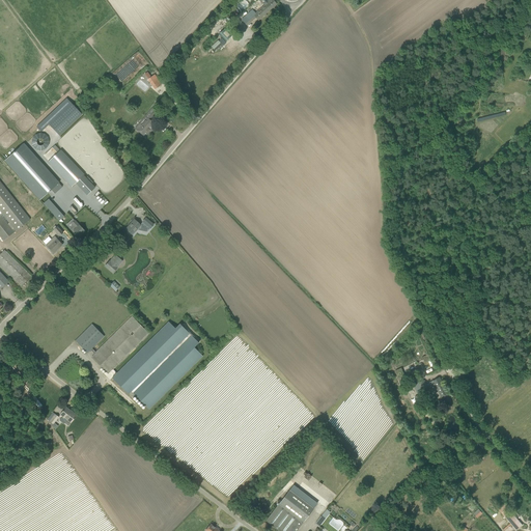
[(241,0),(236,5),(242,11),(250,4),(245,0),(241,0)]
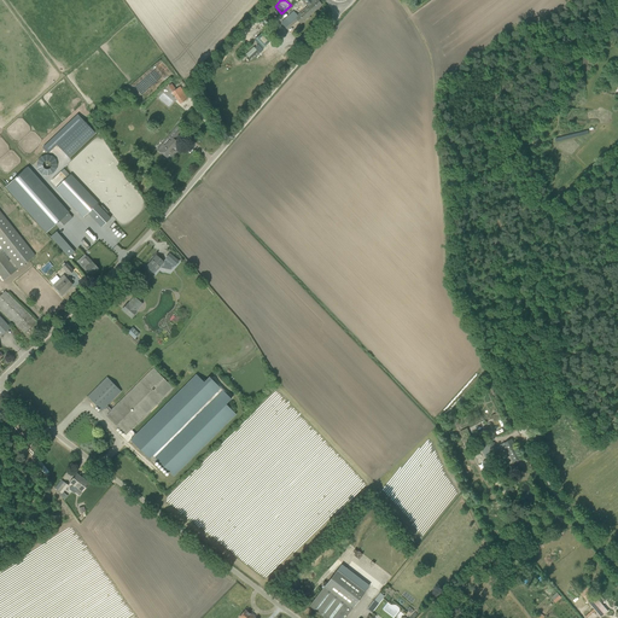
[(308,6),(314,12),(322,5),(318,0),(302,0),(308,6)]
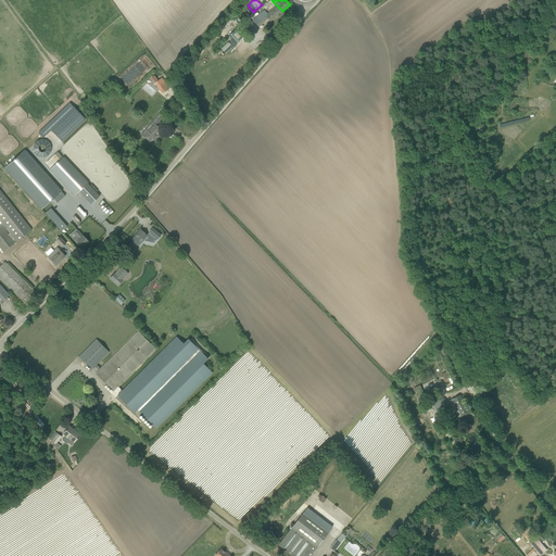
[(268,19),(270,22),(282,11),(277,5),(267,14),(264,10),(253,21),(258,26),(268,19)]
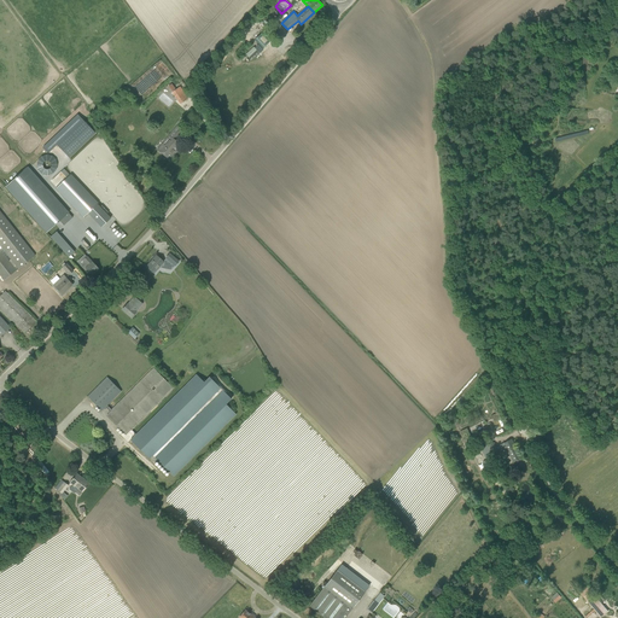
[(263,33),(254,41),(262,50),(270,41),(263,33)]
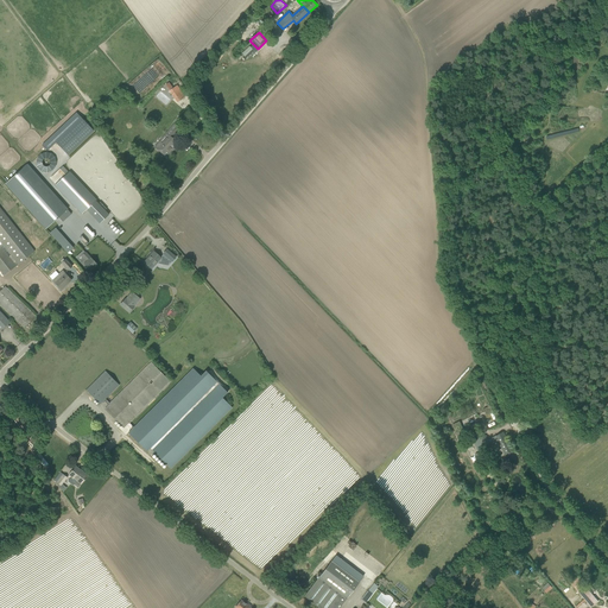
[(183,93),(177,86),(176,87),(175,87),(170,92),(178,102),(183,99),(181,94),(183,93)]
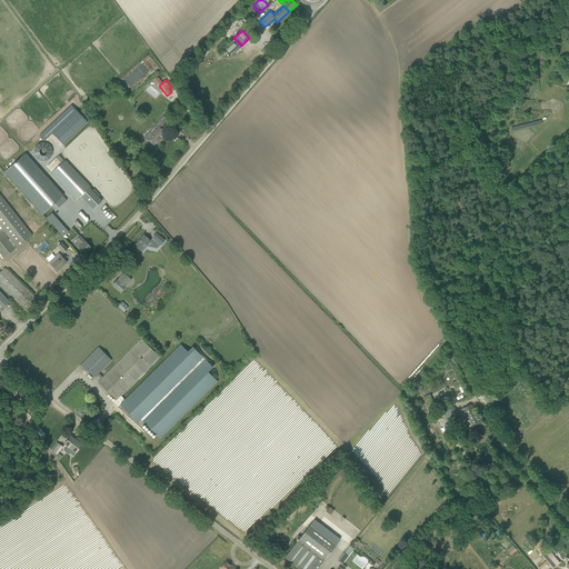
[(52,133),(63,146),(88,122),(77,110),(52,133)]
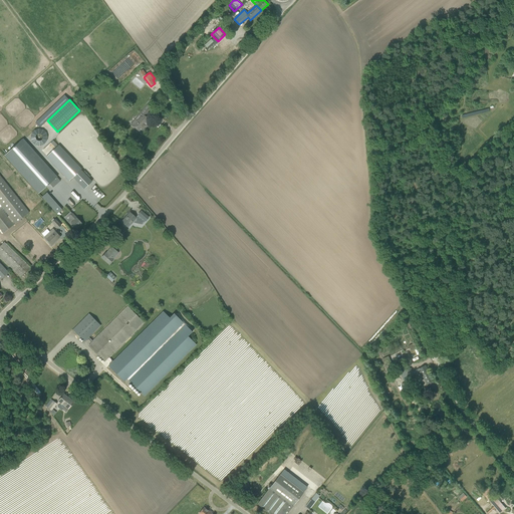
[(138,118),(133,124),(141,132),(146,126),(146,125),(150,120),(146,117),(153,109),(148,105),(137,117),(138,118)]
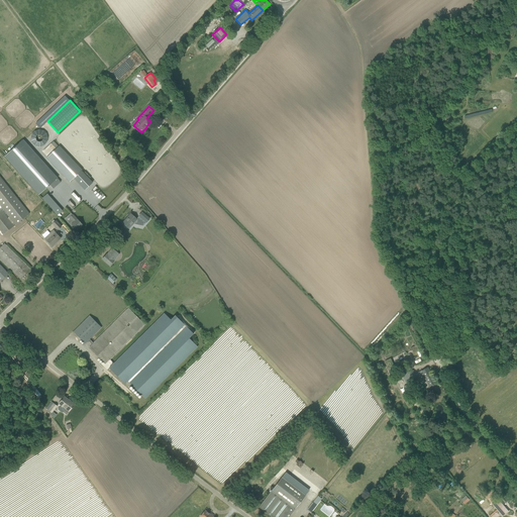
[(38,127),(28,138),(39,148),(49,138),(38,127)]
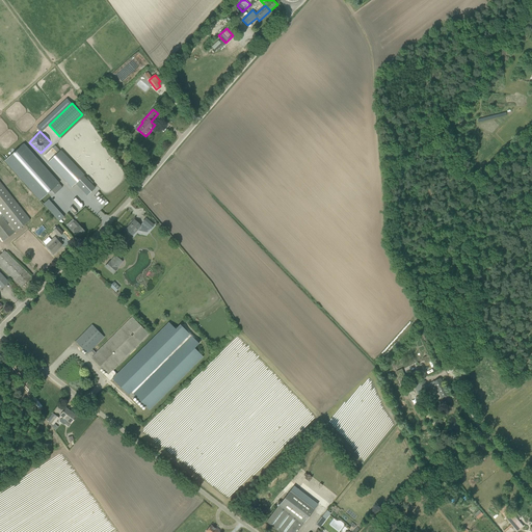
[(42,202),(61,184),(25,144),(6,162),(42,202)]
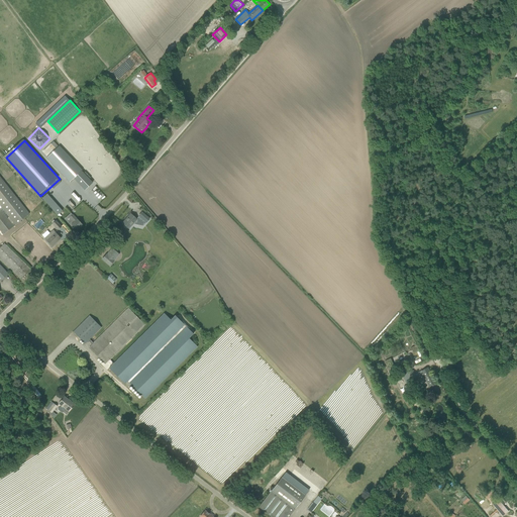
[(93,183),(82,171),(78,175),(74,179),(85,190),(93,183)]
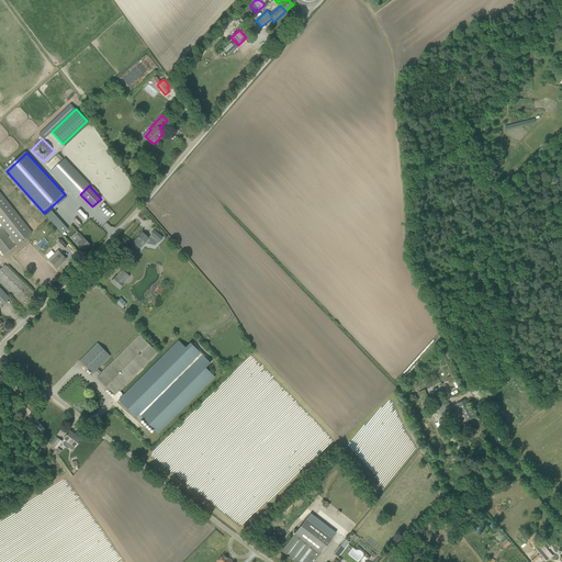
[(0,227),(0,249),(4,255),(15,246),(17,245),(32,233),(0,192),(0,223),(11,237),(9,238),(0,227)]
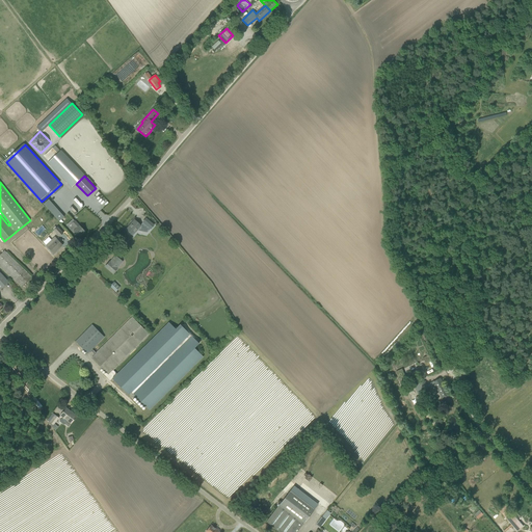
[(64,216),(60,212),(55,216),(59,221),(64,216)]
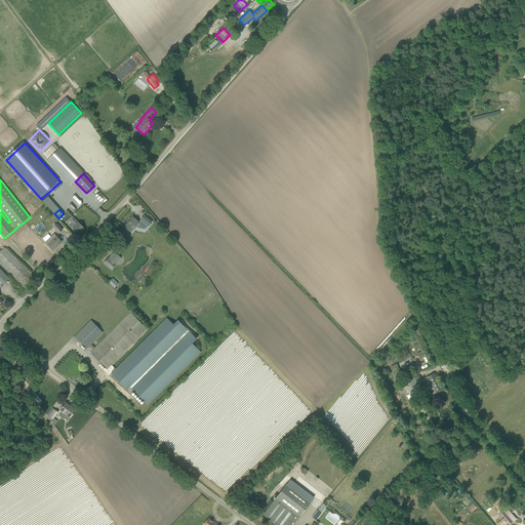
[(127,231),(130,231),(131,232),(135,228),(140,229),(146,223),(149,226),(152,223),(144,215),(140,219),(142,219),(138,223),(133,217),(130,220),(130,221),(125,227),(125,228),(127,231)]
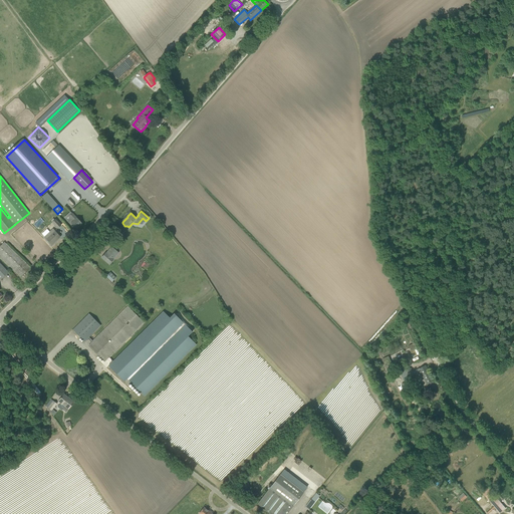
[(76,229),(82,224),(77,218),(76,218),(72,213),(69,216),(70,218),(67,221),(70,224),(71,223),(76,229)]
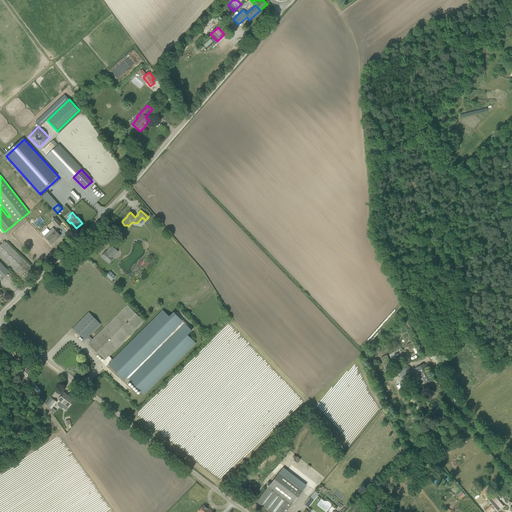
[(58,227),(61,225),(61,224),(55,218),(52,221),(58,227)]
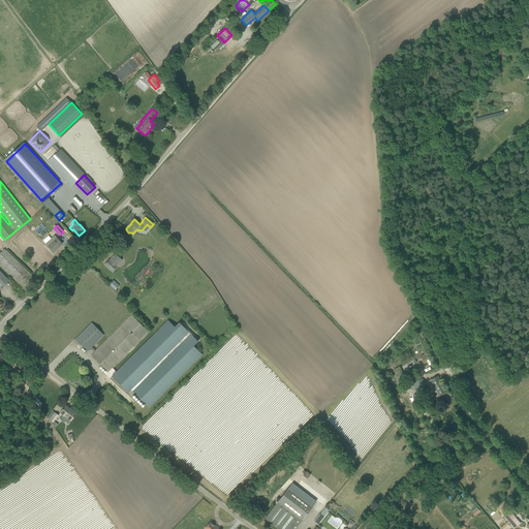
[(54,252),(62,244),(56,238),(55,236),(51,239),(53,241),(48,246),(54,252)]
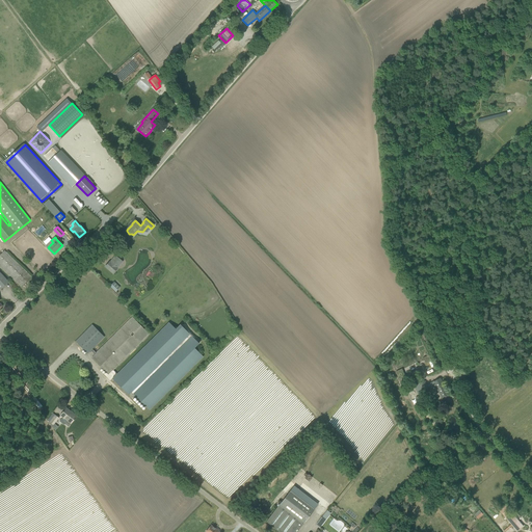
[(0,255),(0,265),(22,287),(31,276),(4,250),(0,255)]
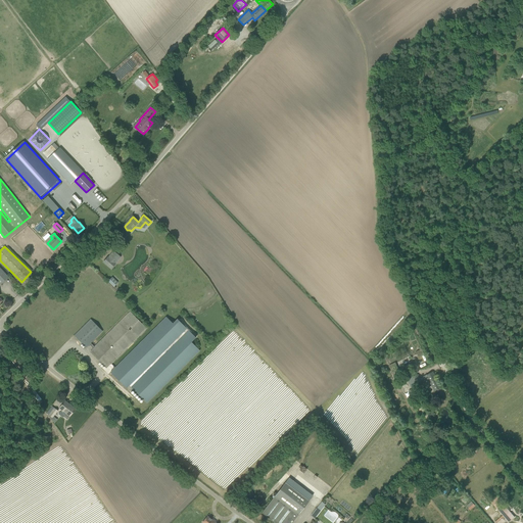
[(115,264),(112,262),(108,257),(103,262),(111,269),(115,264)]
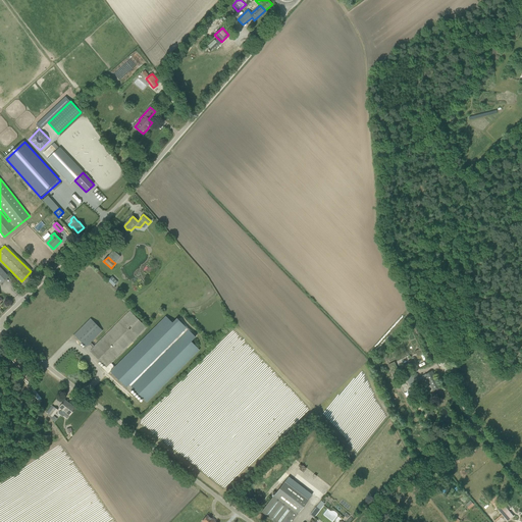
[(9,276),(8,276),(0,267),(0,282),(1,284),(9,276)]
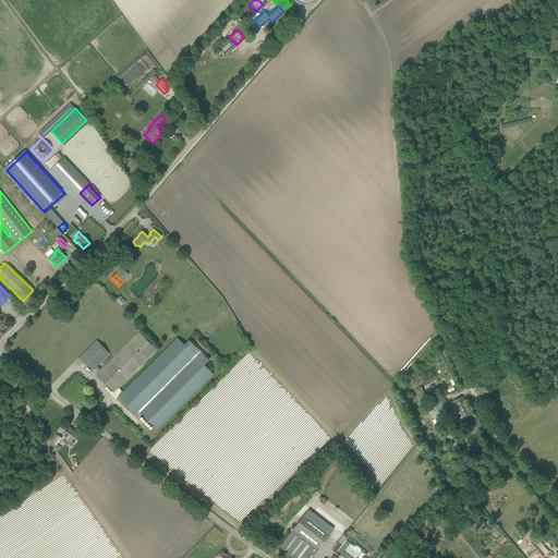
[(100,372),(96,376),(113,392),(117,389),(118,388),(156,350),(140,334),(101,371),(100,372)]
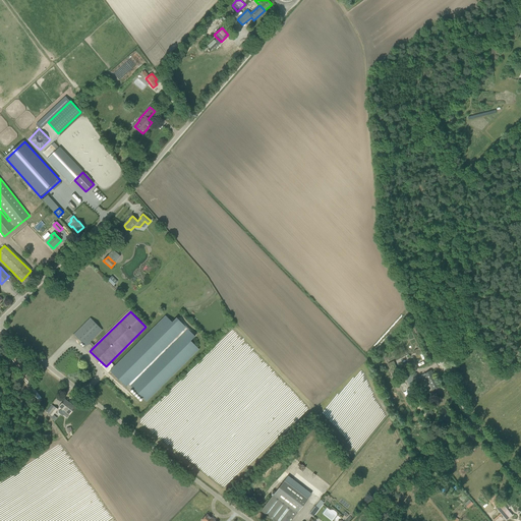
[(114,366),(110,362),(109,363),(113,368),(110,370),(126,387),(129,385),(147,402),(199,349),(190,341),(195,337),(194,336),(194,335),(180,321),(179,321),(177,319),(172,323),(166,315),(114,366)]
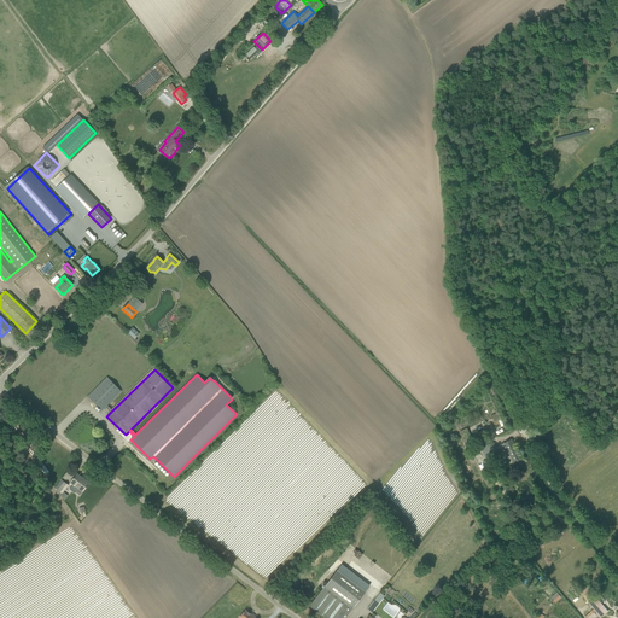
[(111,412),(112,410),(108,406),(121,391),(108,377),(87,397),(101,412),(105,407),(111,412)]
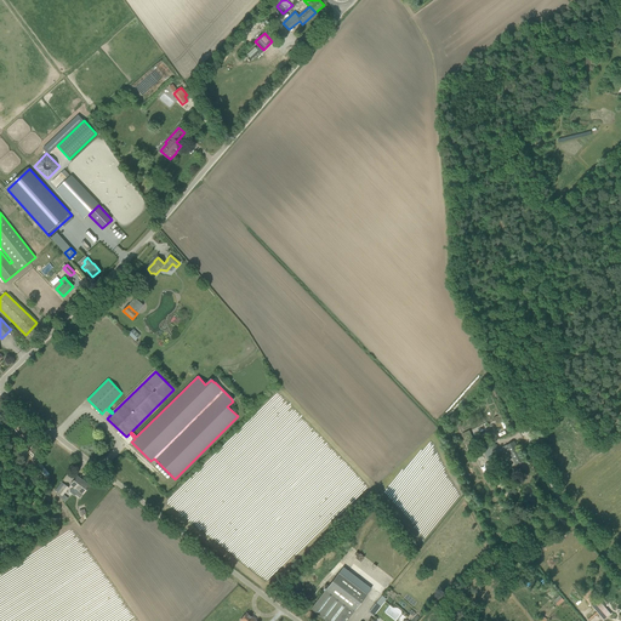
[(469,429),(462,433),(466,442),(473,438),(469,429)]
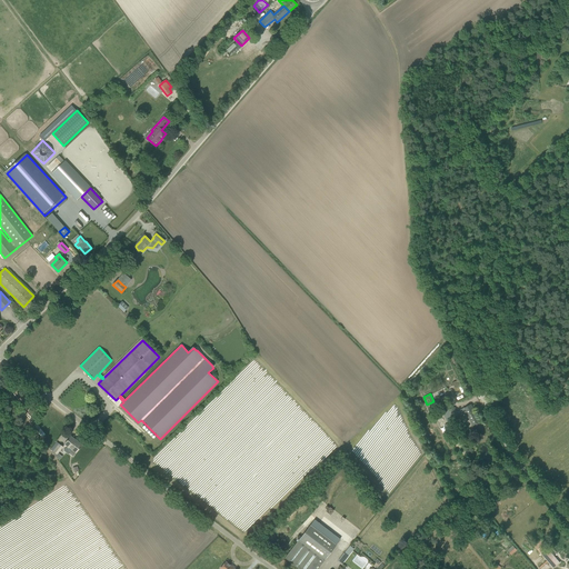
[(475,413),(476,413),(471,405),(460,410),(457,412),(455,408),(449,410),(455,420),(460,418),(459,416),(462,415),(465,419),(469,417),(471,420),(473,420),(476,419),(477,417),(475,413)]
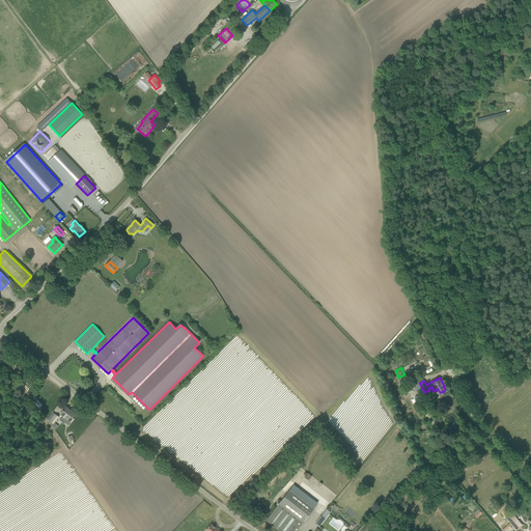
[(37,408),(42,406),(35,394),(31,397),(37,408)]
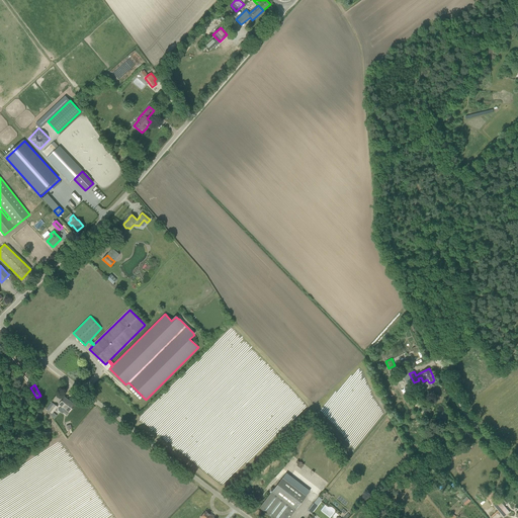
[(75,406),(75,405),(65,397),(59,405),(61,406),(61,410),(61,411),(67,415),(69,412),(69,413),(75,406)]
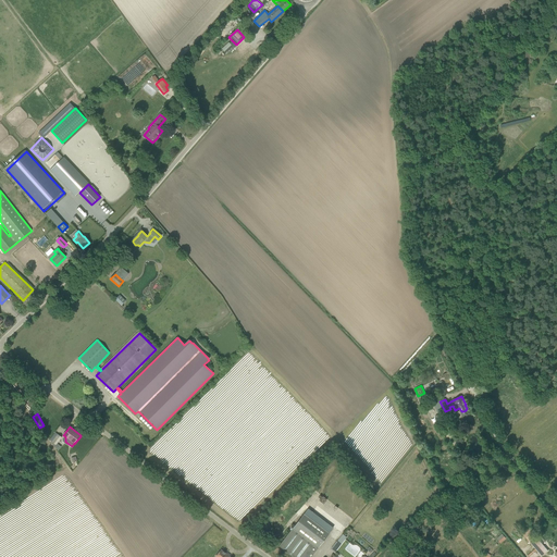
[(61,437),(58,435),(52,442),(56,445),(61,437)]
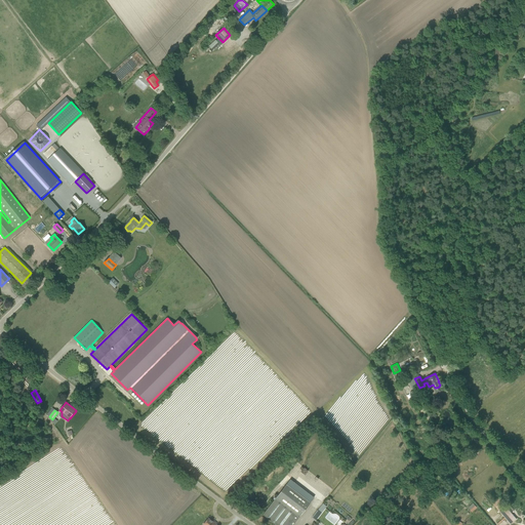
[(286,484),(263,515),(276,524),(292,524),(310,502),(286,484)]
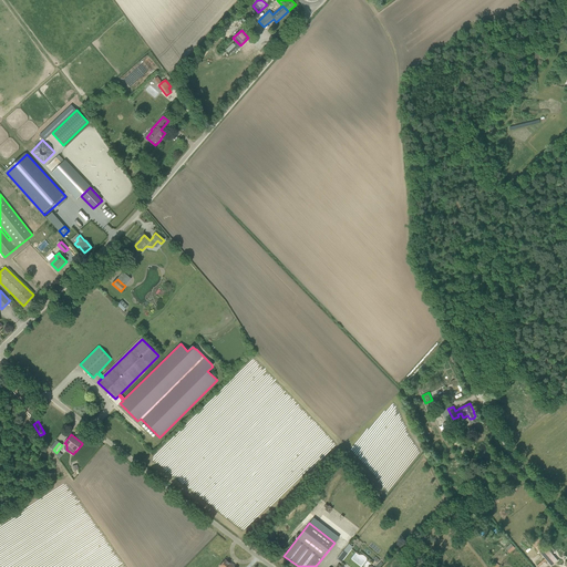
[(533,544),(546,560),(552,566),(558,560),(542,543),(545,540),(542,537),(533,544)]
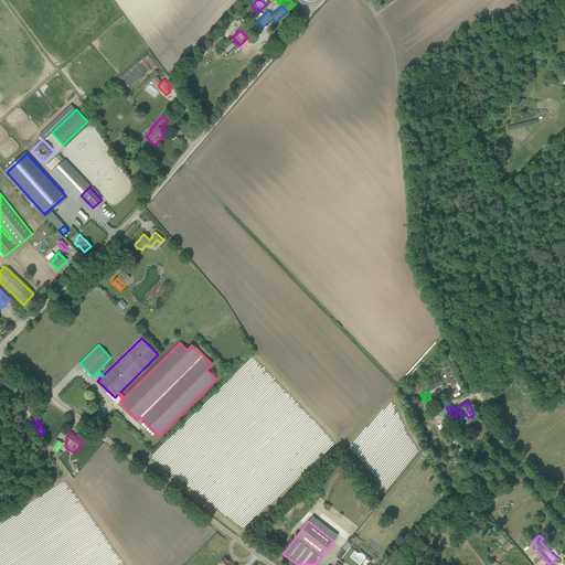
[(342,547),(345,551),(351,545),(348,542),(342,547)]
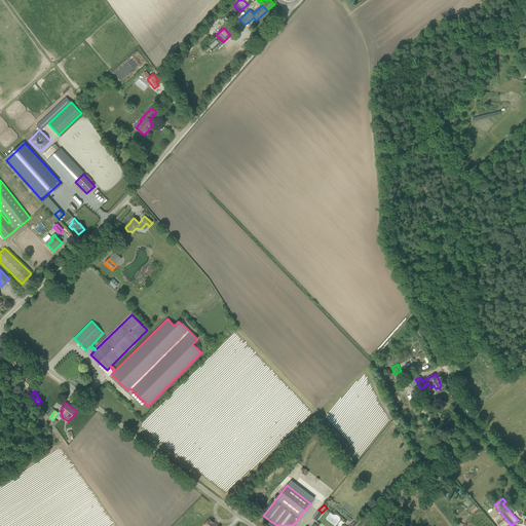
[(317,511),(312,519),(315,522),(322,514),(317,511)]
